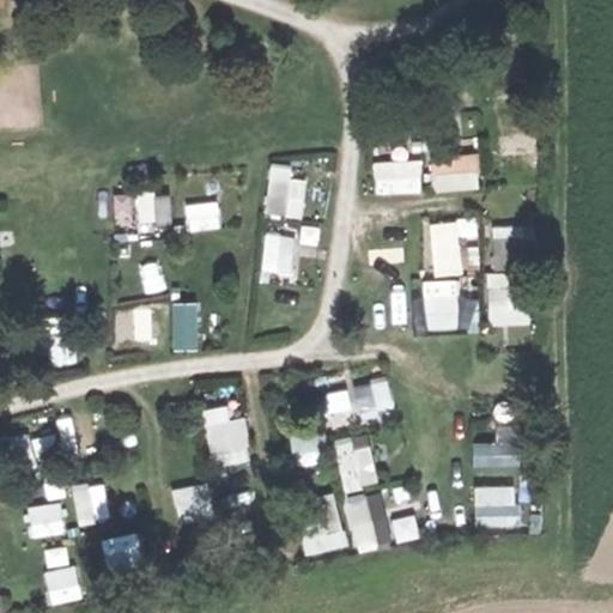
[(474,155),(432,156),(434,187),(474,187),(474,155)]
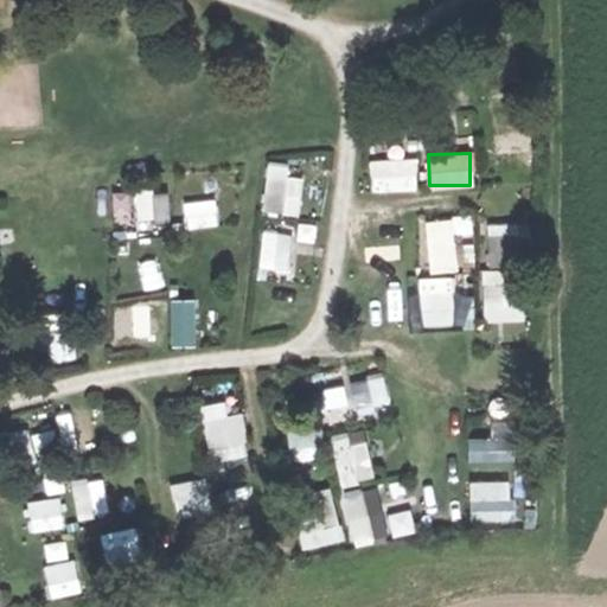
[(413,186),(411,157),(372,158),(374,189),(413,186)]
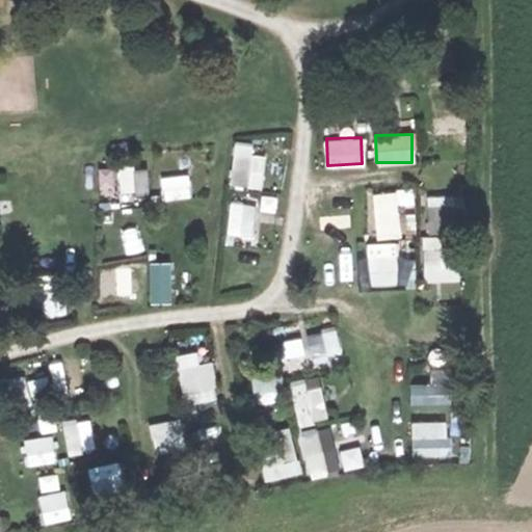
[(232,186),(266,188),(267,154),(253,154),(254,141),(234,140),(232,186)]
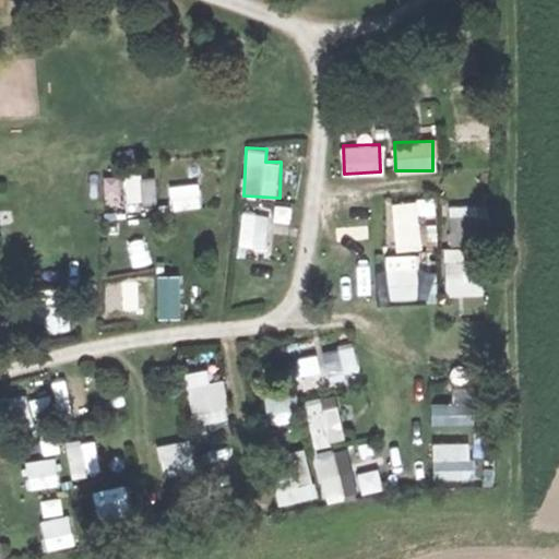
[(127,176),(127,200),(140,200),(140,176),(127,176)]
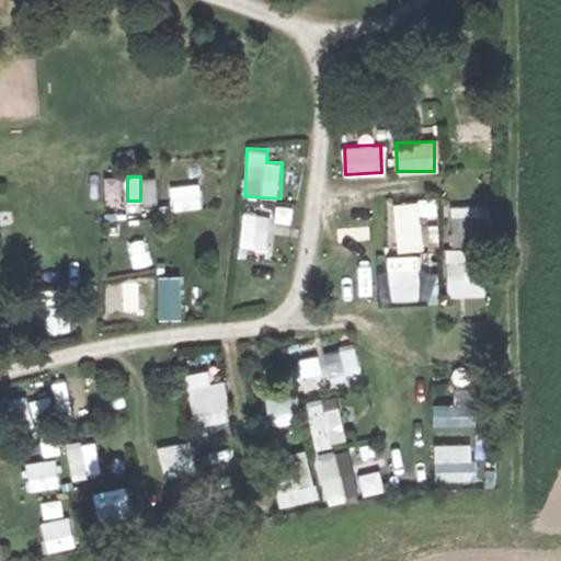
[(392,202),(398,252),(425,249),(422,218),(438,216),(437,197),(392,202)]
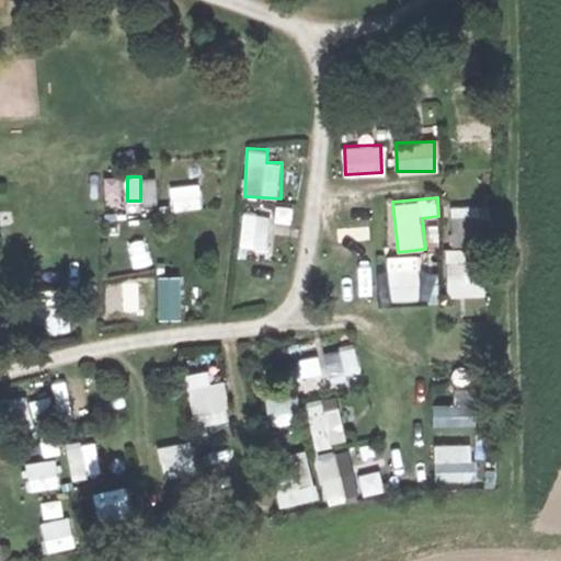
[(450,206),(453,241),(492,239),(490,204),(450,206)]
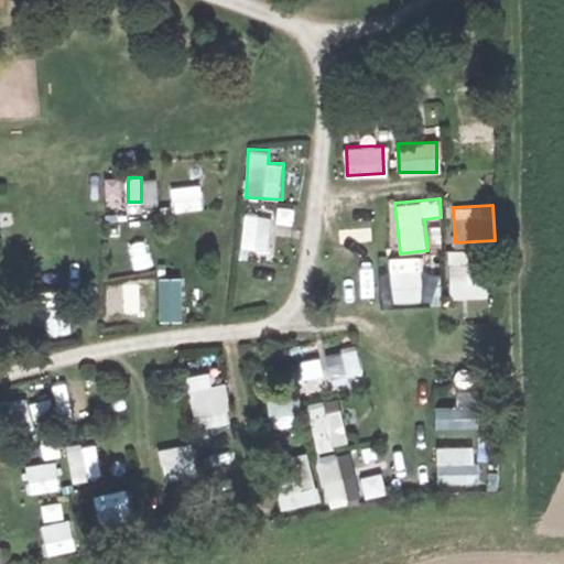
[(272,249),(270,213),(242,214),(245,250),(272,249)]
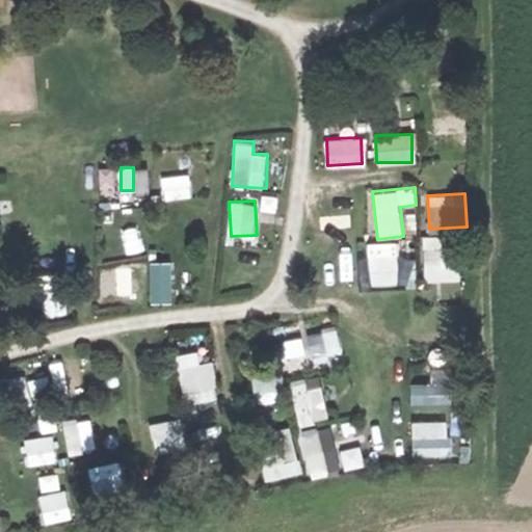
[(425,281),(460,280),(459,236),(423,237),(425,281)]
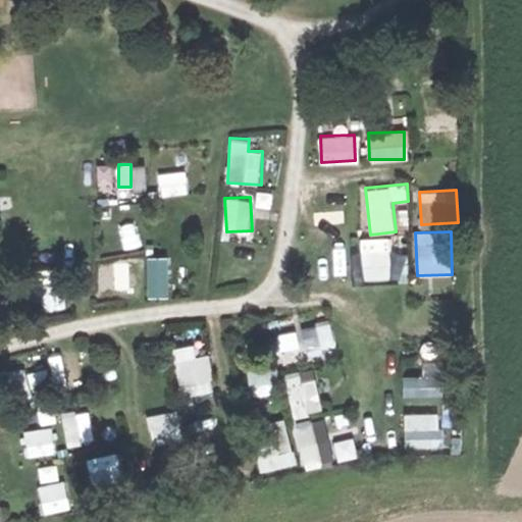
[(363,280),(395,278),(392,235),(359,237),(363,280)]
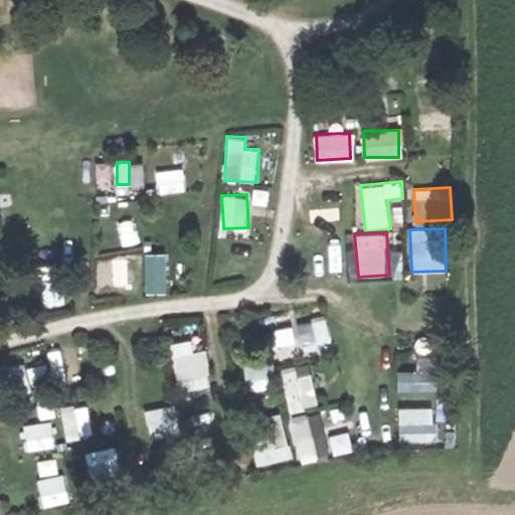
[(44,250),(47,305),(65,304),(62,249),(44,250)]
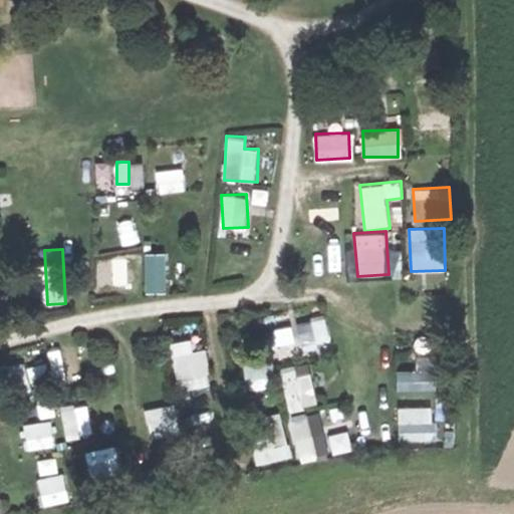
[(145,252),(145,291),(166,291),(166,251),(145,252)]
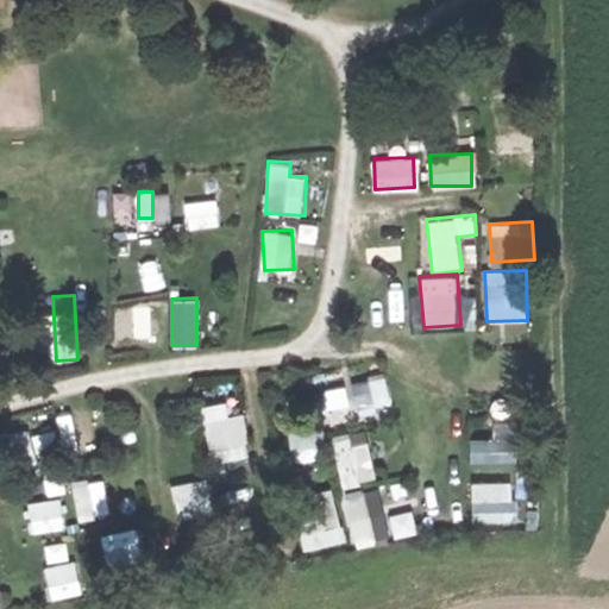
[(117,315),(117,332),(136,332),(137,347),(167,347),(165,301),(135,302),(135,315),(117,315)]
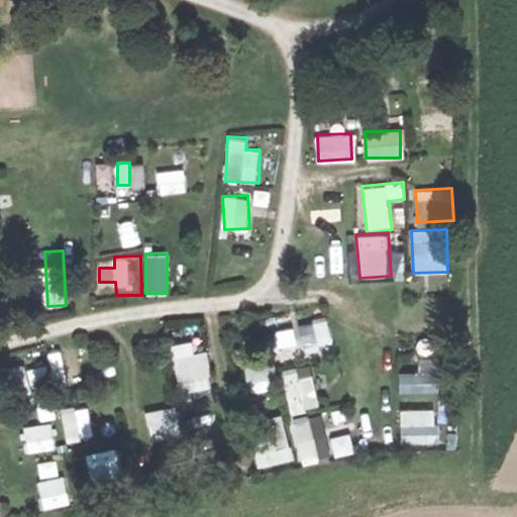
[(300,322),(305,348),(333,343),(328,317),(300,322)]
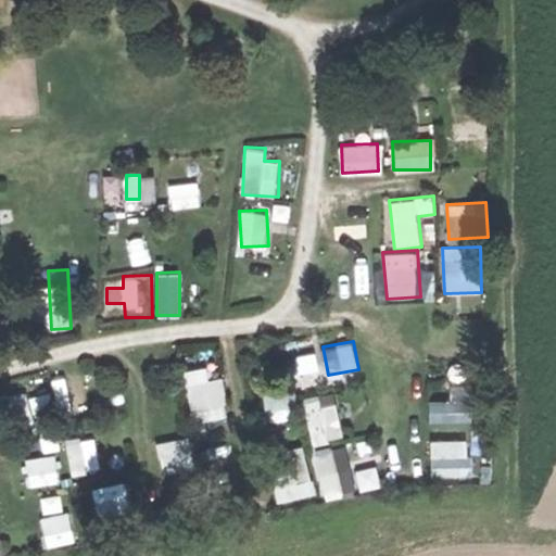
[(205,366),(185,368),(191,420),(228,416),(224,377),(206,379),(205,366)]
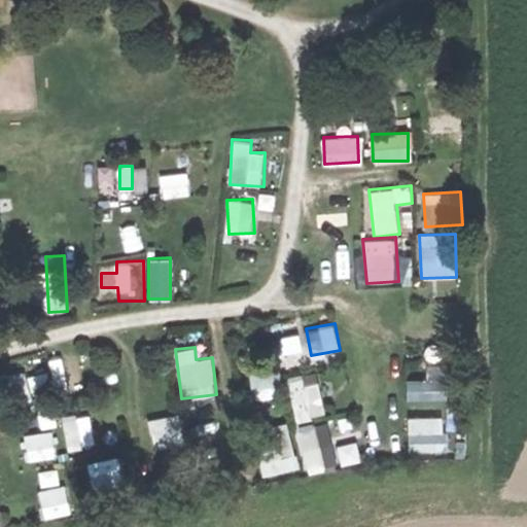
[(315,370),(286,378),(299,421),(327,412),(315,370)]
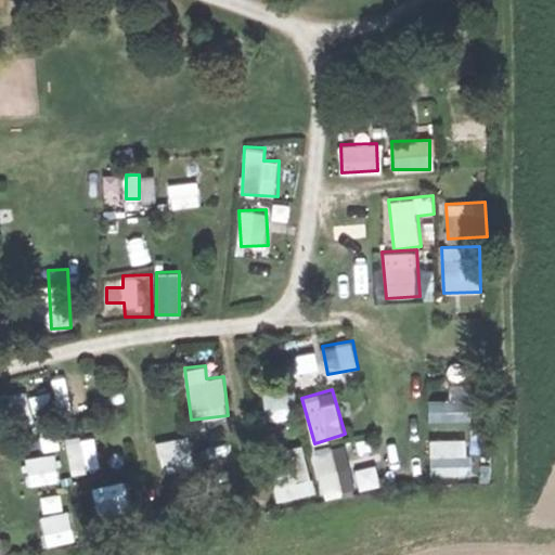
[(428,402),(430,421),(468,417),(467,399),(428,402)]
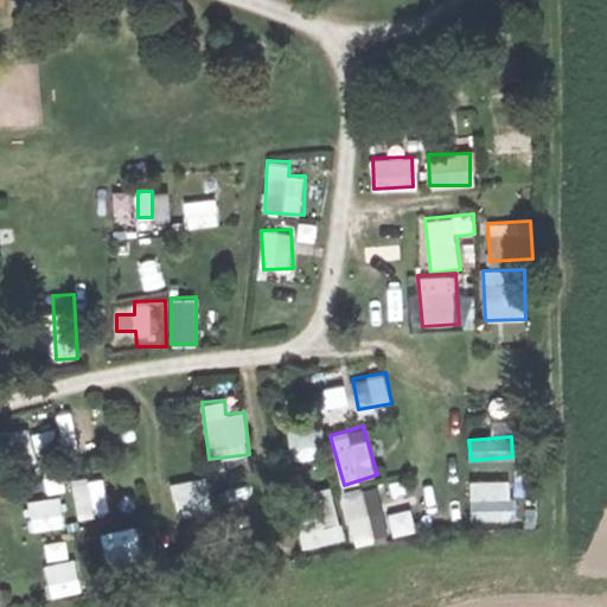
[(204,474),(171,484),(181,519),(213,510),(204,474)]
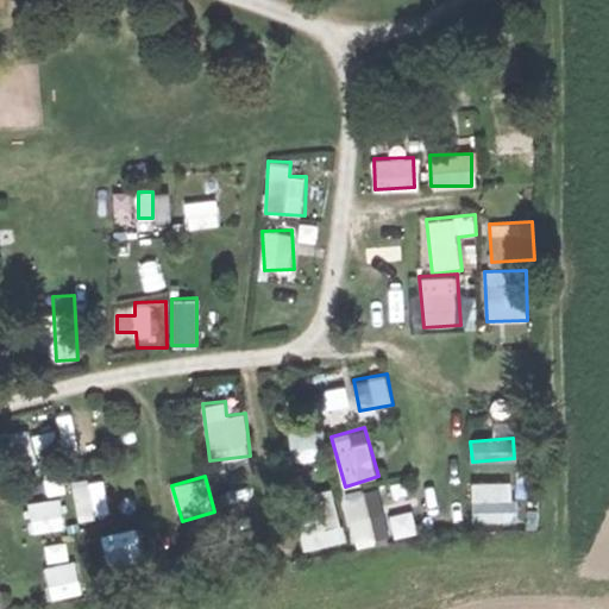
[(79,518),(110,514),(105,477),(74,482),(79,518)]
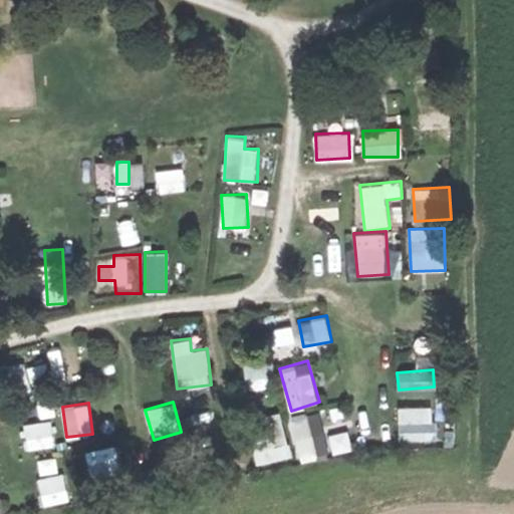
[(400,443),(436,442),(434,405),(398,407),(400,443)]
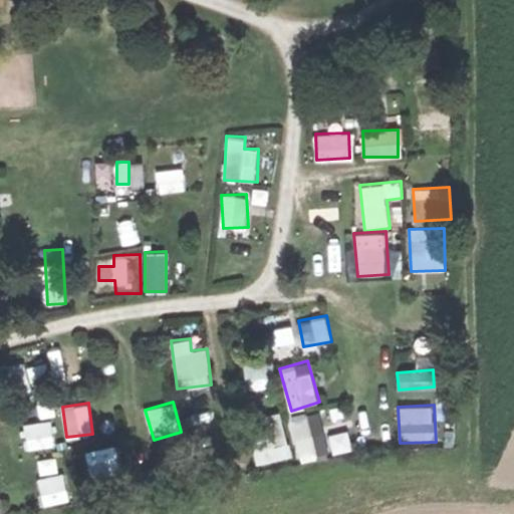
[(347,431),(326,436),(321,410),(291,416),(301,461),(351,450),(347,431)]
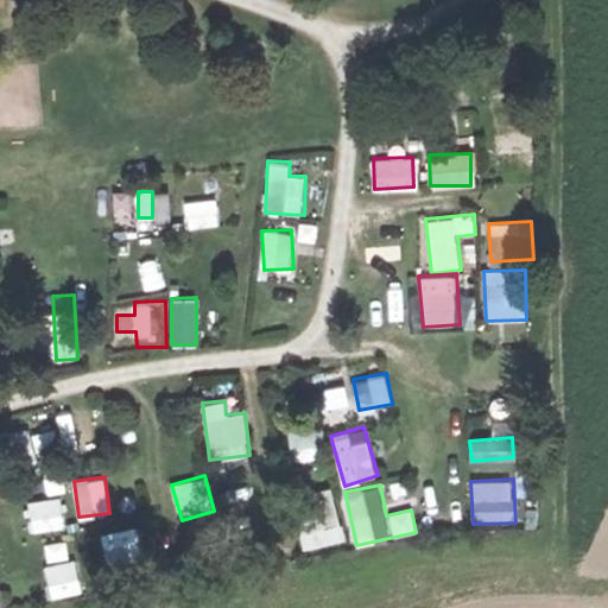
[(33,531),(65,527),(63,496),(31,499),(33,531)]
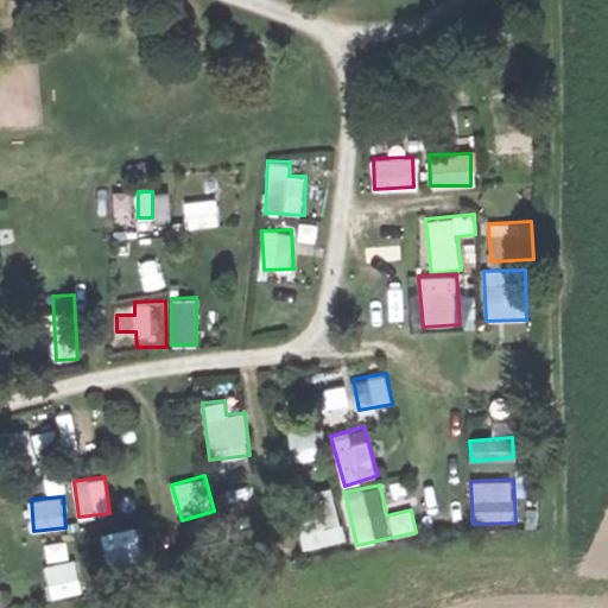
[(301,533),(306,550),(346,537),(340,520),(301,533)]
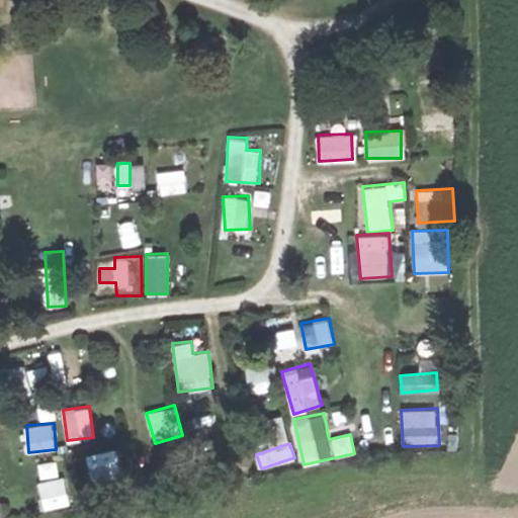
[(117,447),(90,455),(95,471),(122,463),(117,447)]
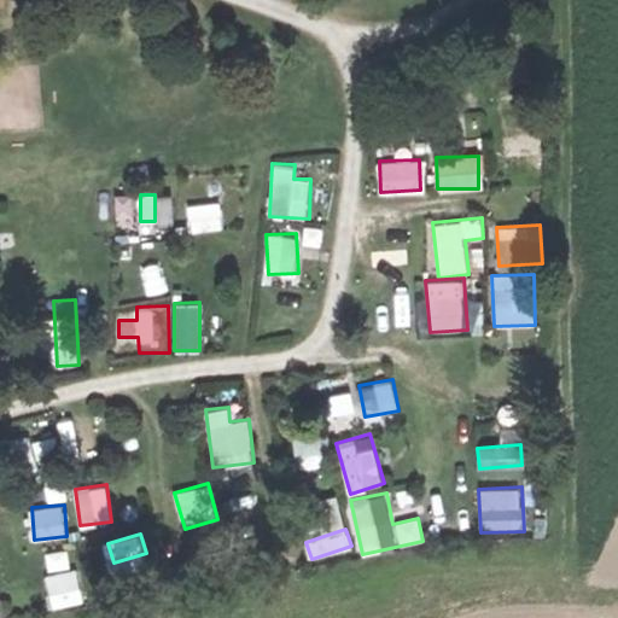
[(73,548),(45,552),(53,606),(81,601),(73,548)]
